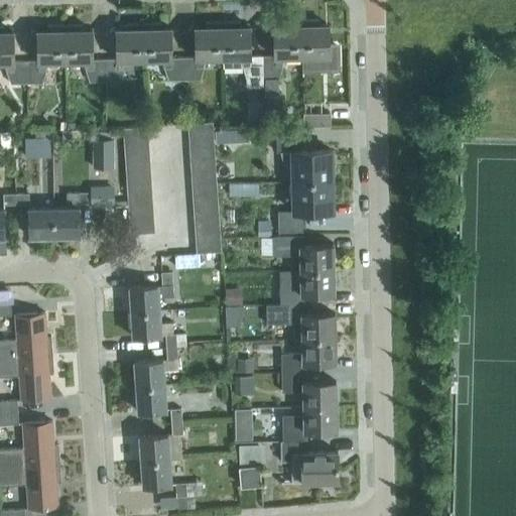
[(302,56),(301,20),(284,20),(284,25),(274,25),(275,59),(263,60),(263,78),(279,77),(285,56),(302,56)]
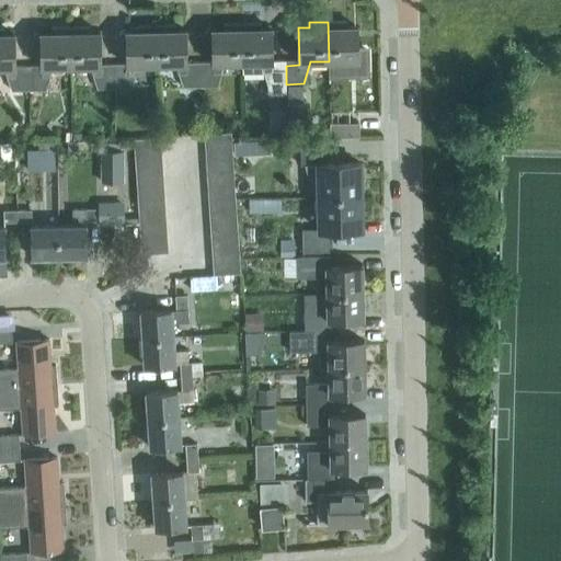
[(346,22),(328,22),(329,61),(347,61),(350,69),(358,69),(357,60),(358,60),(357,26),(346,26),(346,22)]
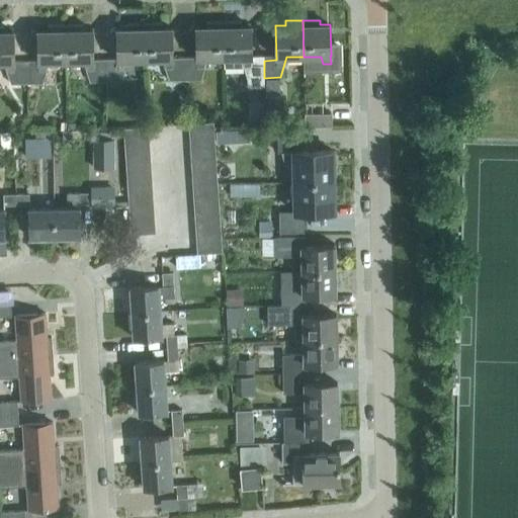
[(241,21),(224,22),(224,58),(241,58),(248,78),(264,78),(264,61),(252,61),(251,26),(241,26),(241,21)]
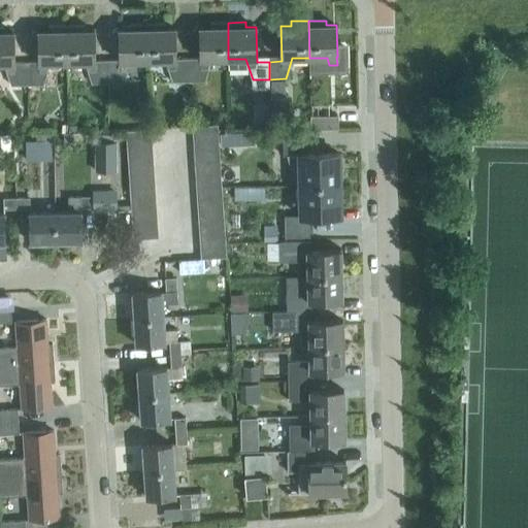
[(228,59),(228,23),(210,23),(210,28),(200,28),(200,63),(188,63),(189,80),(204,80),(210,60),(228,59)]
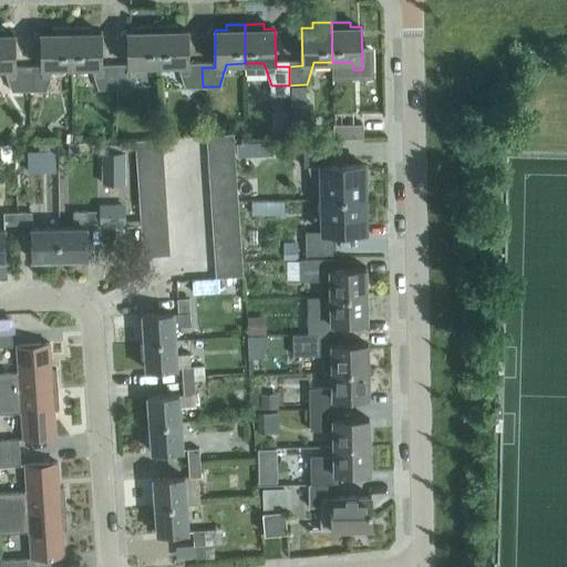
[(158,65),(157,26),(140,27),(140,31),(127,32),(129,70),(115,70),(116,89),(133,89),(140,65),(158,65)]
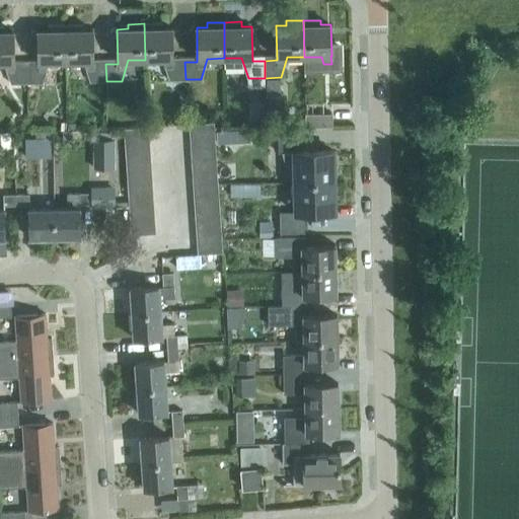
[(161,23),(144,23),(145,60),(162,60),(169,80),(186,79),(184,62),(172,63),(172,27),(162,28),(161,23)]
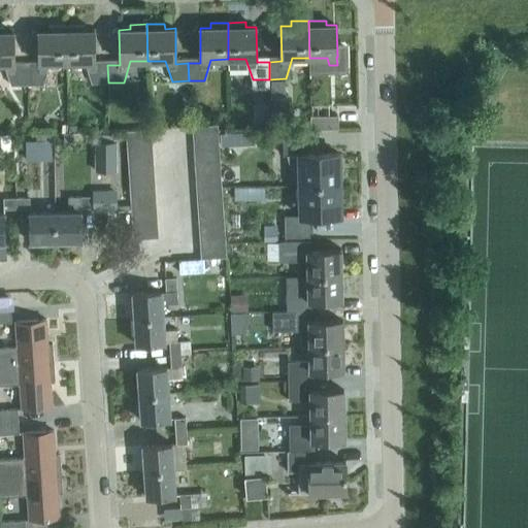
[(67,63),(66,26),(48,26),(48,31),(38,31),(39,66),(27,67),(27,85),(43,84),(50,63),(67,63)]
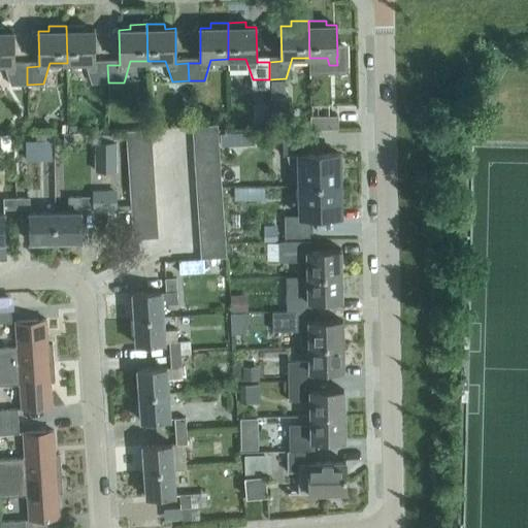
[(84,26),(66,26),(67,63),(85,62),(92,83),(108,83),(107,65),(95,65),(94,30),(84,30),(84,26)]
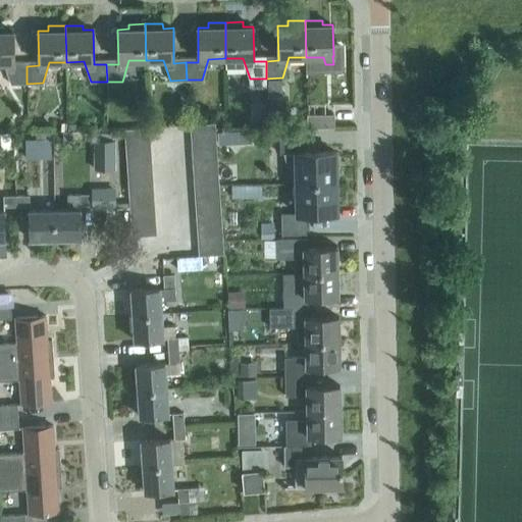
[(13,32),(3,32),(3,27),(0,27),(0,62),(4,63),(11,84),(27,84),(27,66),(14,66),(13,32)]
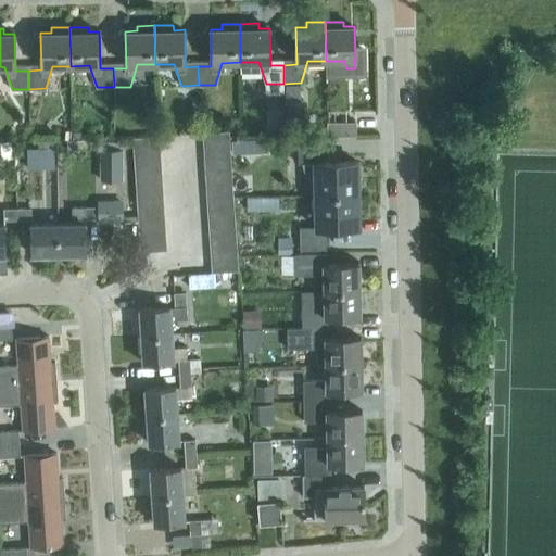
[(301,83),(283,84),(285,117),(301,116),(301,83)]
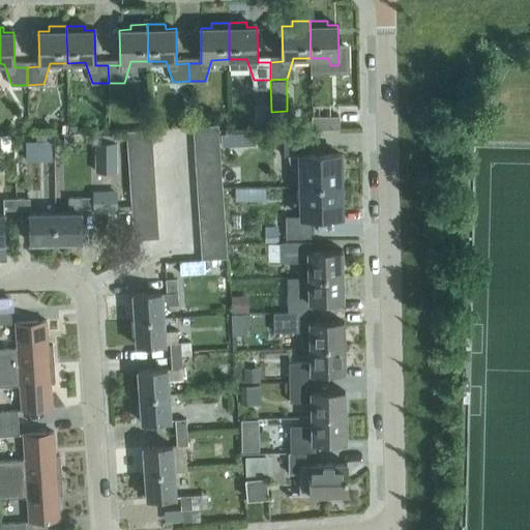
[(340,128),(340,116),(313,116),(313,128),(340,128)]
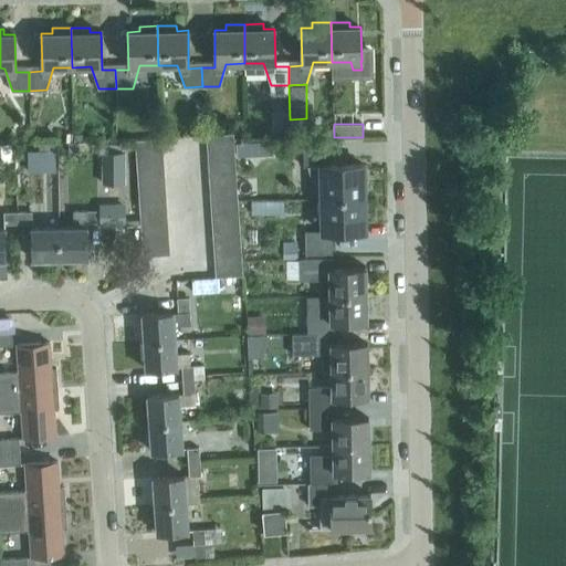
[(206,135),(207,148),(233,146),(233,134),(206,135)]
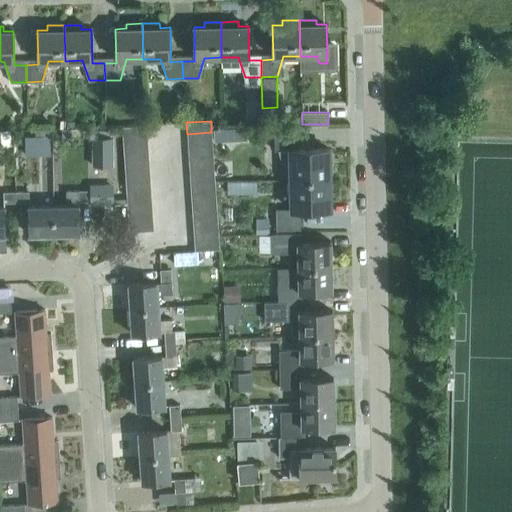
[(122,126),(123,138),(147,136),(146,125),(122,126)]
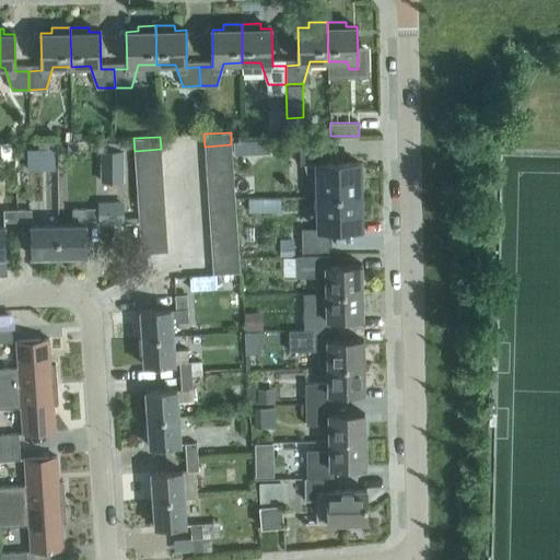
[(78,151),(78,141),(68,141),(68,151),(78,151)]
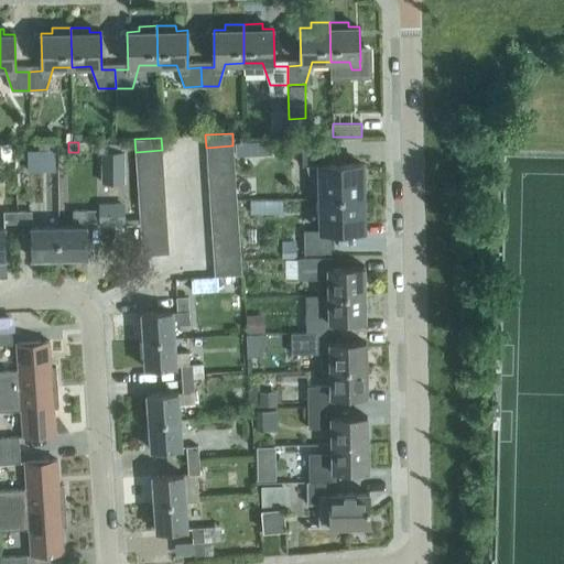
[(302,165),(306,165),(312,182),(321,182),(321,197),(362,196),(362,163),(328,164),(328,142),(302,142),(302,165)]
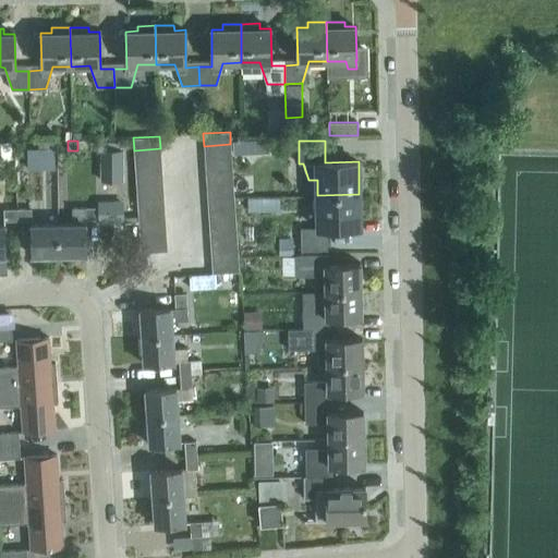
[(231,157),(230,144),(204,146),(205,158),(231,157)]
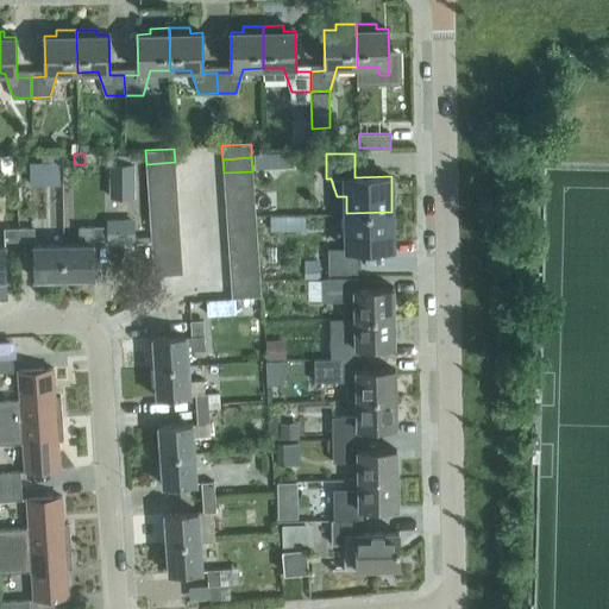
[(176,176),(175,162),(146,164),(148,179),(176,176)]
